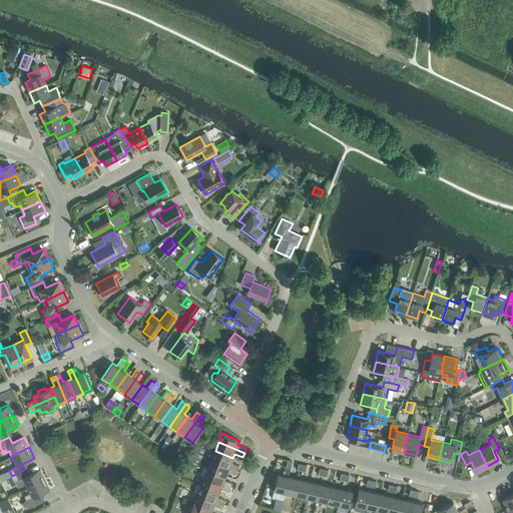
[(230,462),(232,458),(215,451),(211,459),(237,470),(239,466),(230,462)]
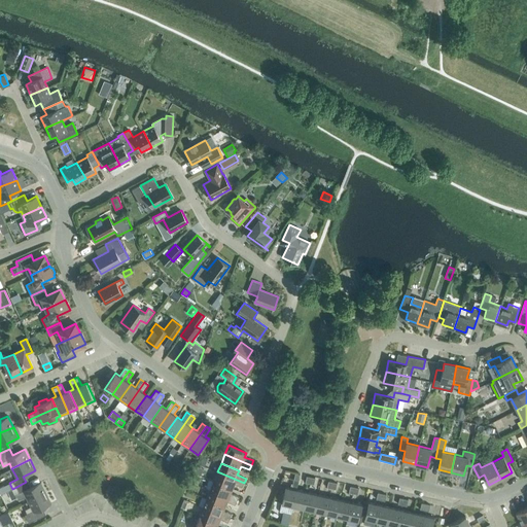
[(244,483),(217,471),(214,481),(232,488),(234,484),(242,487),(244,483)]
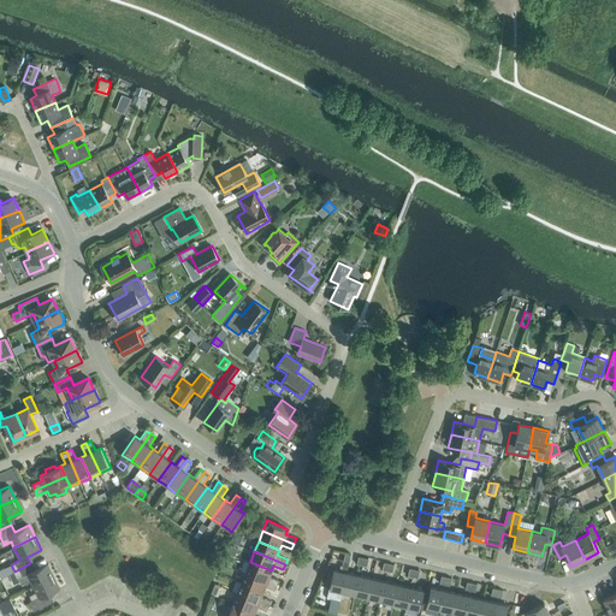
[(333,568),(330,587),(342,591),(347,572),(350,555),(344,554),(341,570),(333,568)]
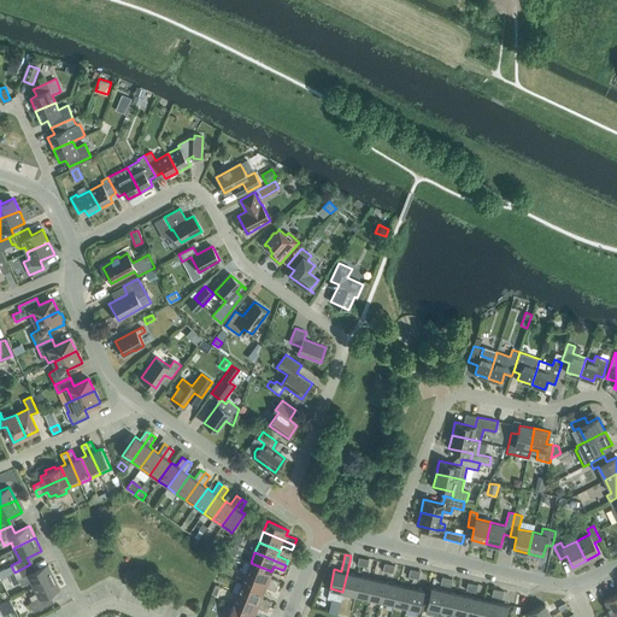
[(227,557),(224,564),(231,566),(235,560),(227,557)]
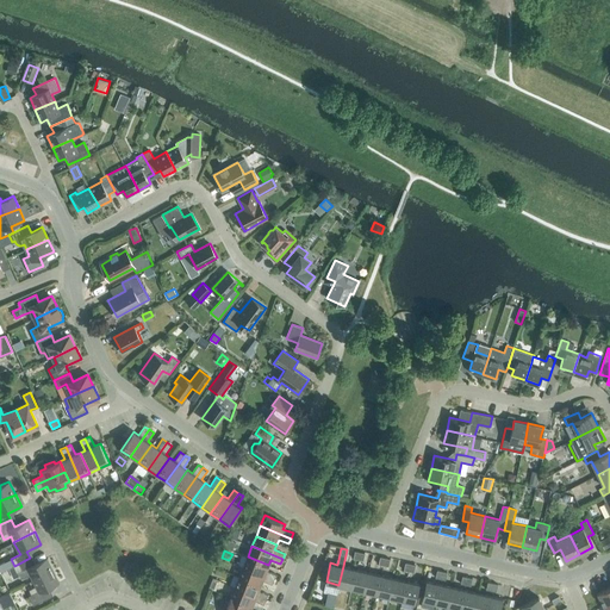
[(267,570),(268,565),(248,556),(243,566),(274,579),(277,574),(267,570)]
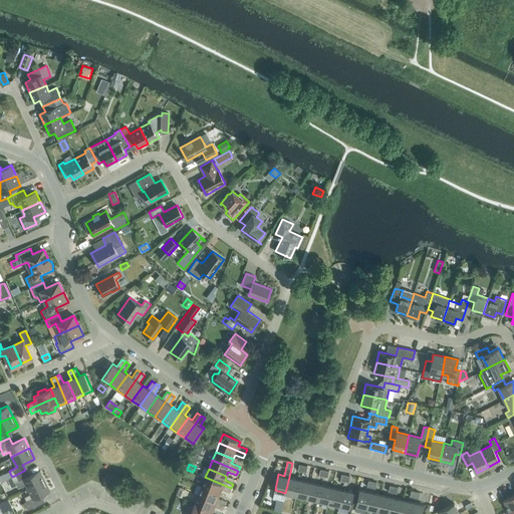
[(40,470),(28,476),(25,470),(12,477),(17,487),(20,487),(25,484),(27,489),(45,480),(40,470)]
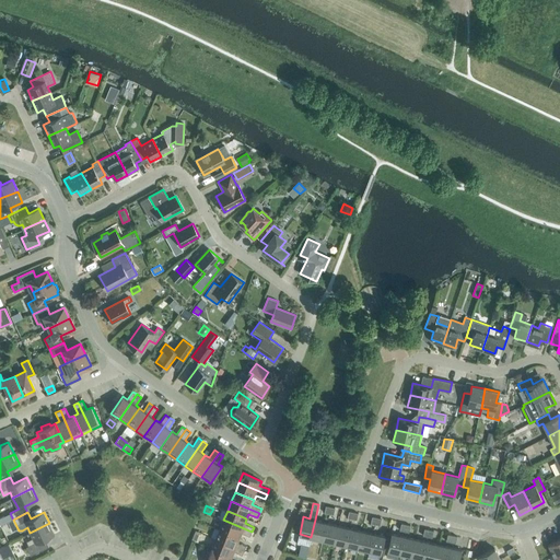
[(252,532),(223,520),(220,529),(238,537),(241,533),(249,536),(252,532)]
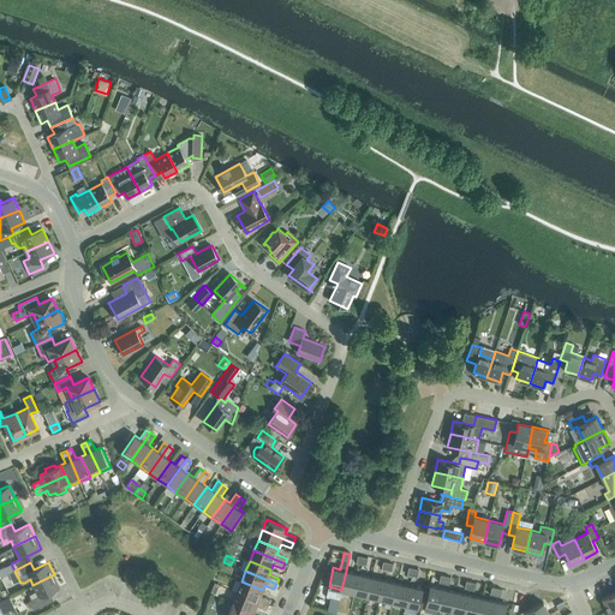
[(354,592),(359,574),(346,571),(341,590),(354,592)]
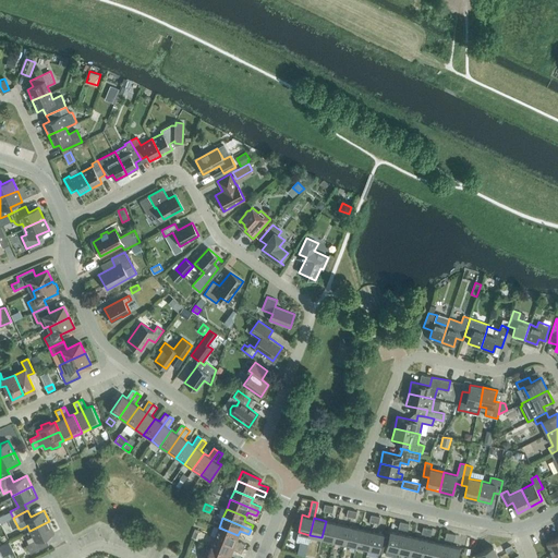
[(41,540),(55,533),(49,521),(29,531),(33,536),(26,540),(28,544),(26,545),(31,554),(45,546),(41,540)]
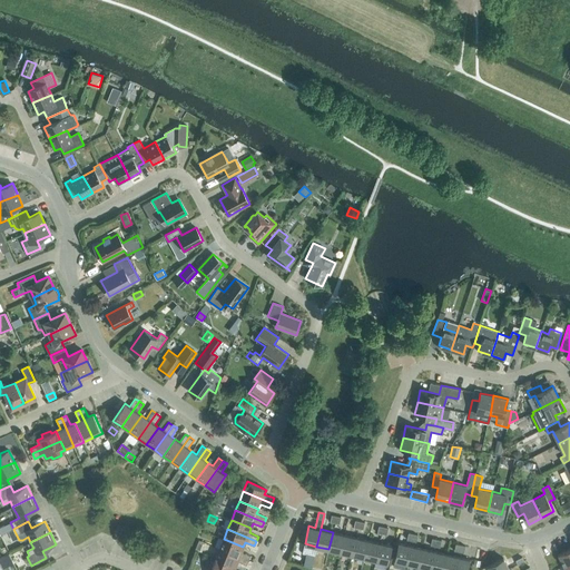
[(341,552),(344,534),(333,532),(328,549),(341,552)]
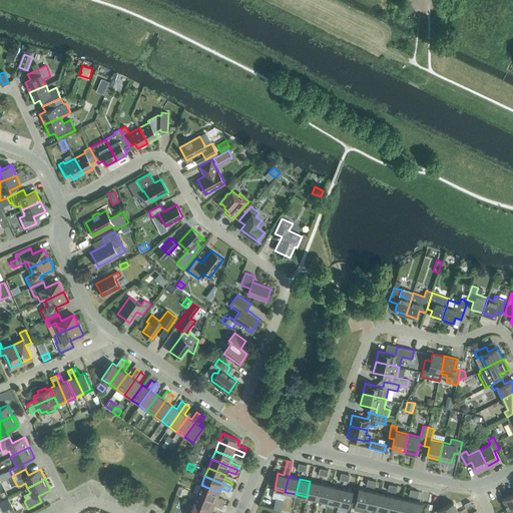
[(317,499),(321,484),(310,481),(307,497),(317,499)]
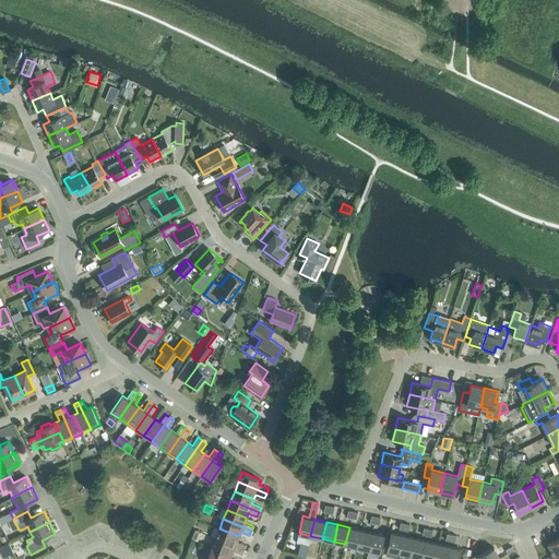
[(357,547),(361,530),(349,527),(345,544),(357,547)]
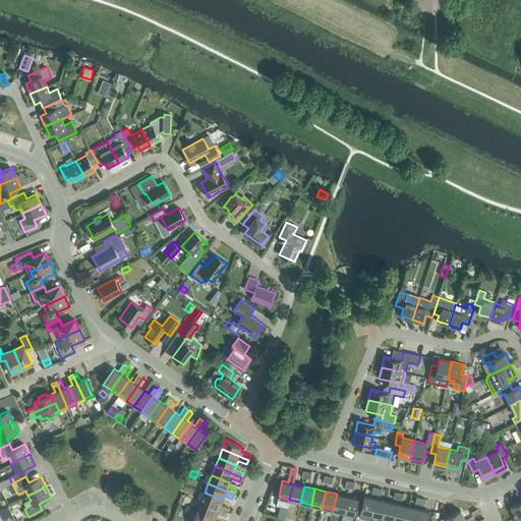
[(221,504),(222,500),(205,493),(200,501),(227,512),(229,508),(221,504)]
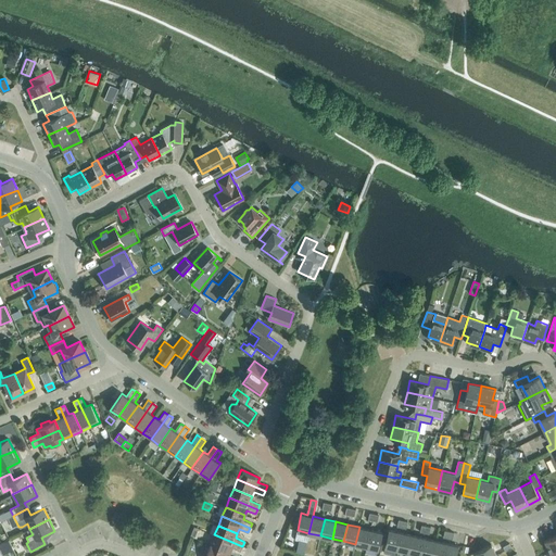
[(367,546),(370,530),(359,527),(355,544),(367,546)]
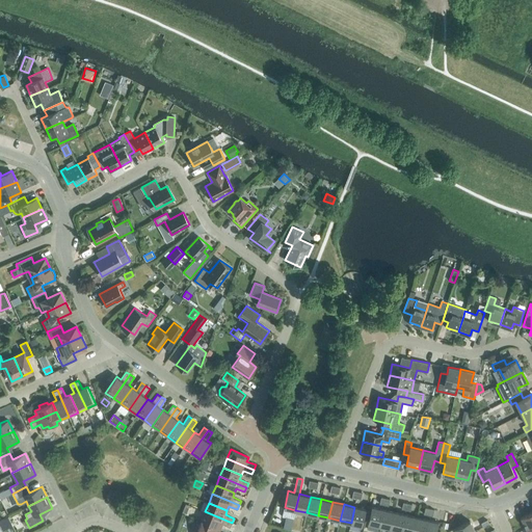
[(379,526),(383,509),(372,506),(368,523),(379,526)]
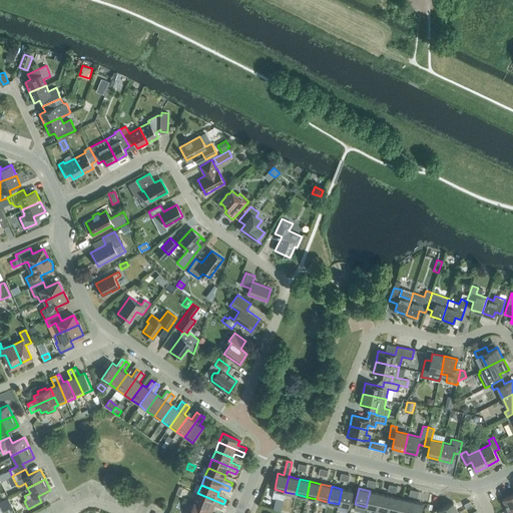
[(349,507),(353,491),(342,489),(339,504),(349,507)]
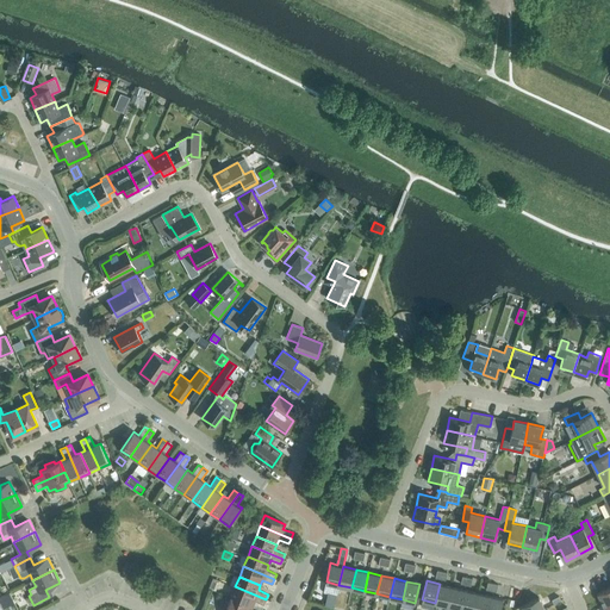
[(448,605),(452,586),(440,584),(435,603),(448,605)]
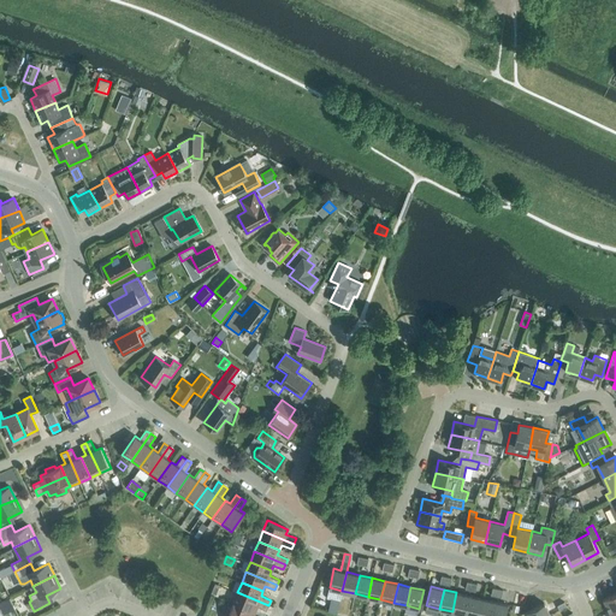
[(268,605),(237,592),(234,603),(244,606),(255,611),(256,606),(266,610),(268,605)]
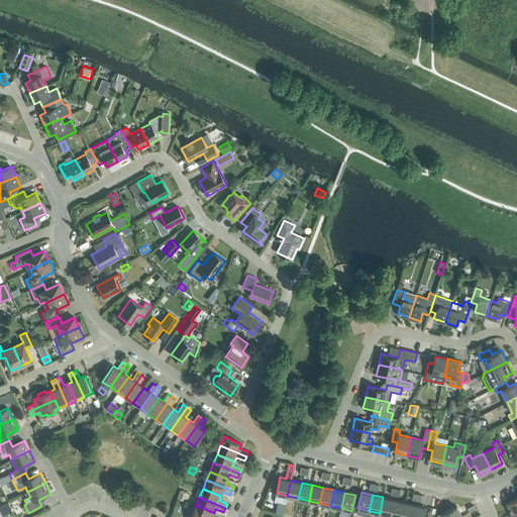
[(390,516),(394,500),(383,497),(380,513),(390,516)]
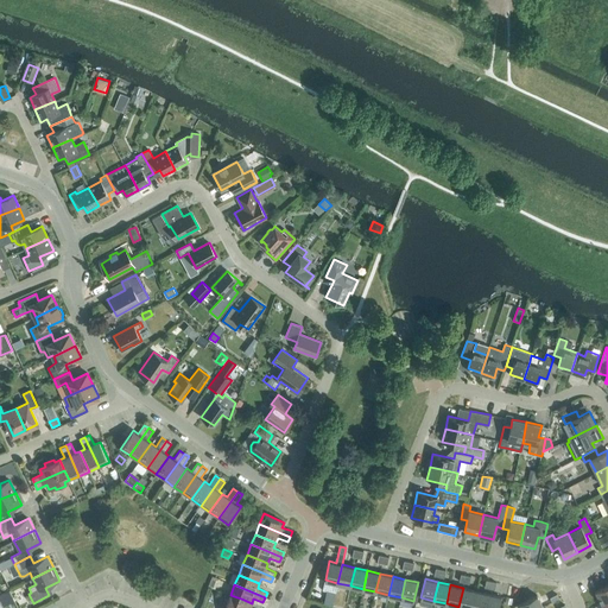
[(607,601),(607,584),(595,591),(602,605),(607,601)]
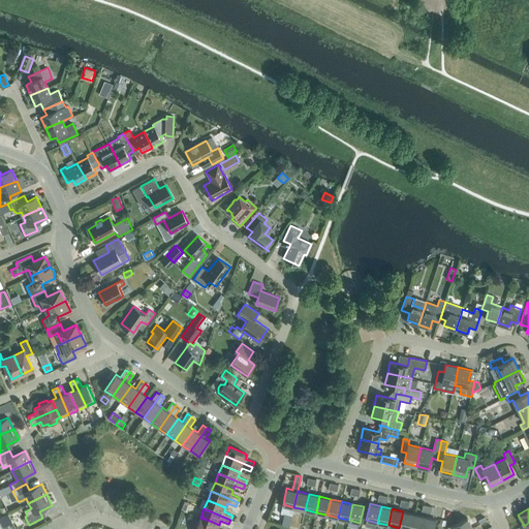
[(405,528),(410,528),(414,514),(403,511),(399,528),(405,528)]
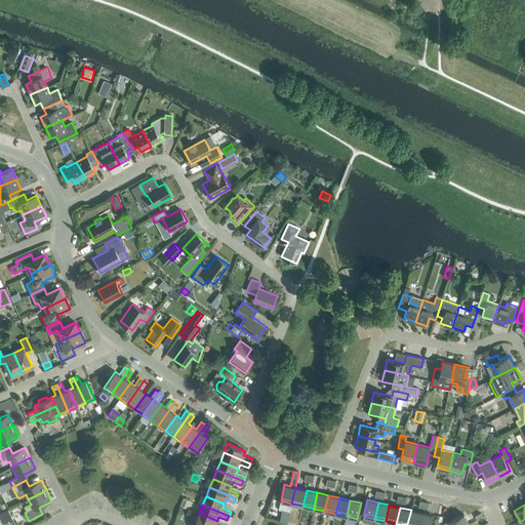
[(287,523),(290,511),(283,510),(280,521),(287,523)]
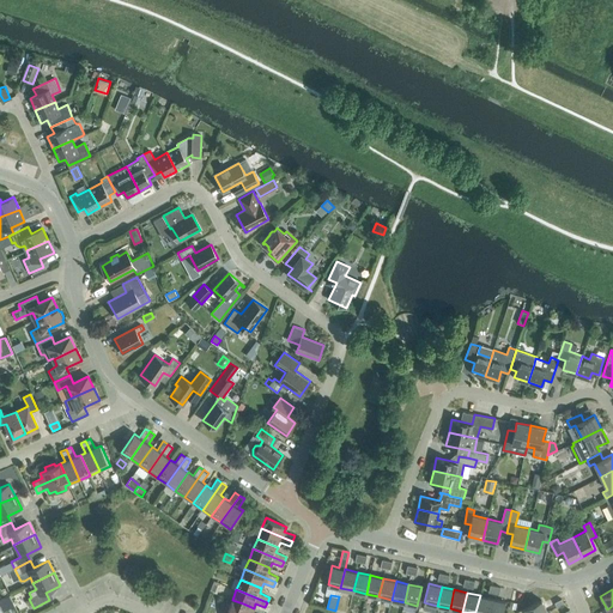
[(489,612),(492,599),(480,595),(475,612),(489,612)]
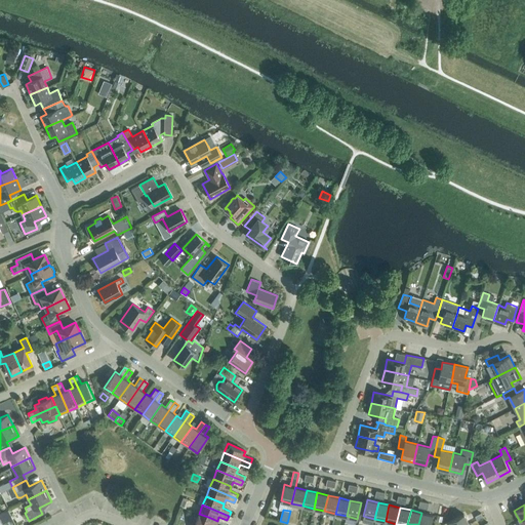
[(430,524),(433,515),(421,513),(418,524),(430,524)]
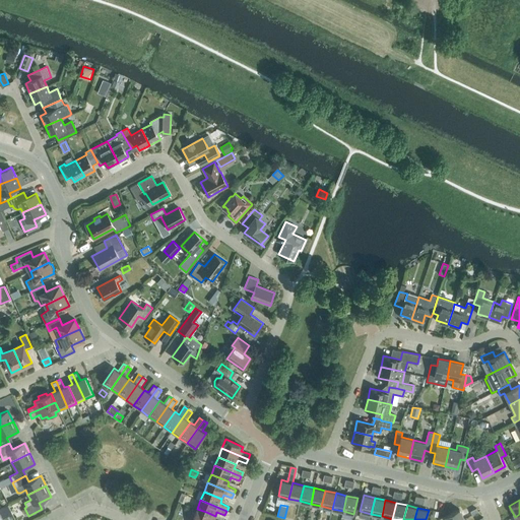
[(202,519),(206,512),(197,509),(195,513),(193,512),(190,519),(189,519),(202,519)]
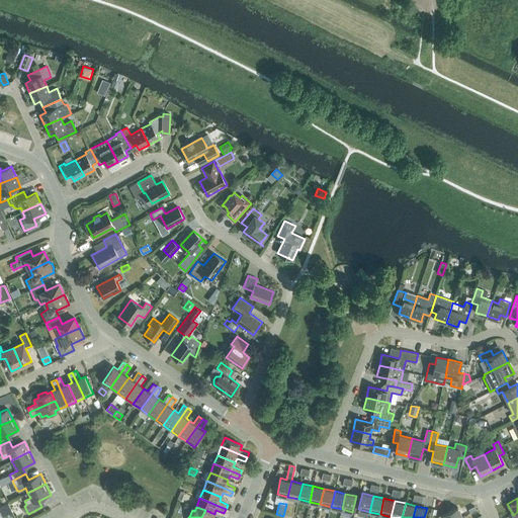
[(443,514),(444,517),(459,517),(462,517),(457,507),(443,514)]
